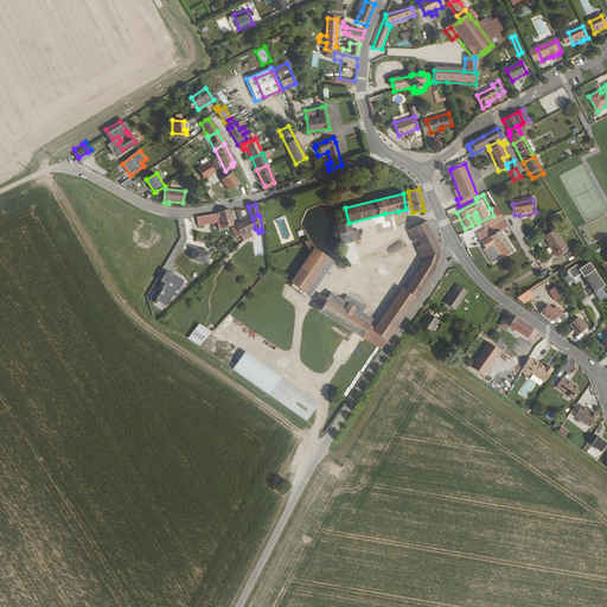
[(506,212),(502,204),(496,208),(500,216),(506,212)]
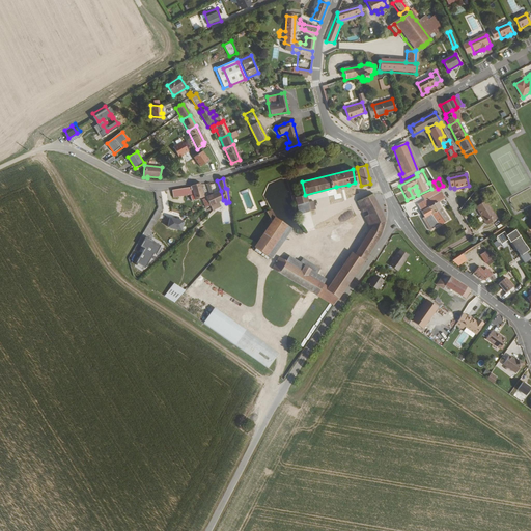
[(203,197),(199,183),(190,186),(191,186),(193,193),(195,201),(200,199),(200,198),(203,197)]
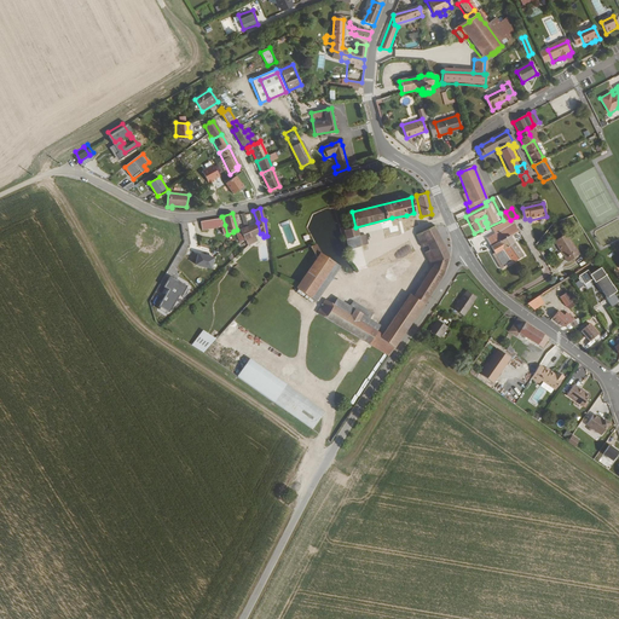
[(250,237),(247,226),(243,213),(239,214),(244,227),(241,229),(244,239),(248,238),(250,237)]
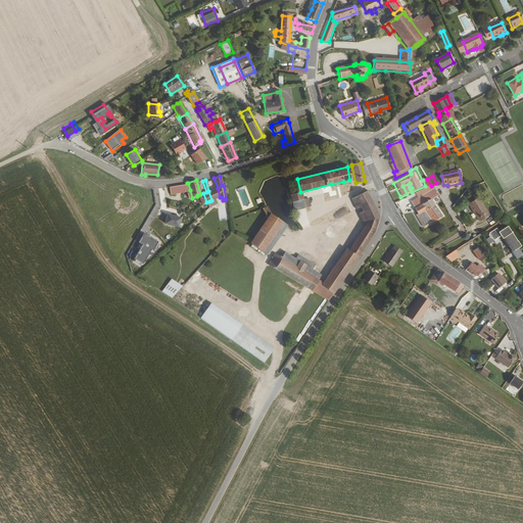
[(190,190),(188,183),(169,188),(171,195),(190,190)]
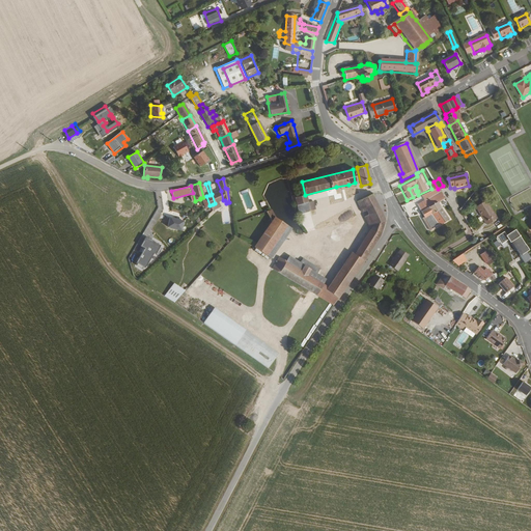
[(418,191),(416,186),(409,189),(413,197),(418,195),(416,191),(418,191)]
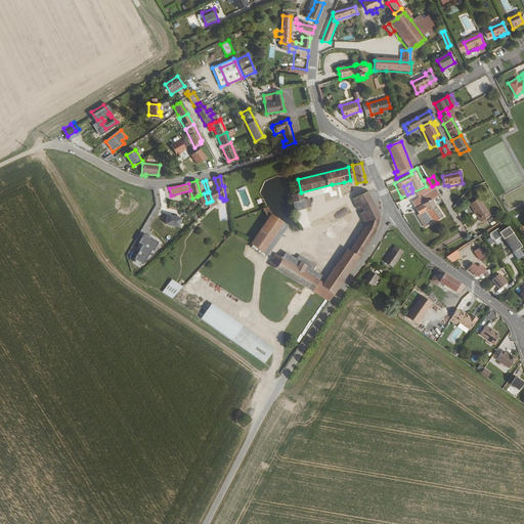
[(432,186),(416,193),(419,200),(410,205),(417,215),(415,217),(419,223),(421,222),(425,228),(441,216),(433,206),(441,202),(432,186)]
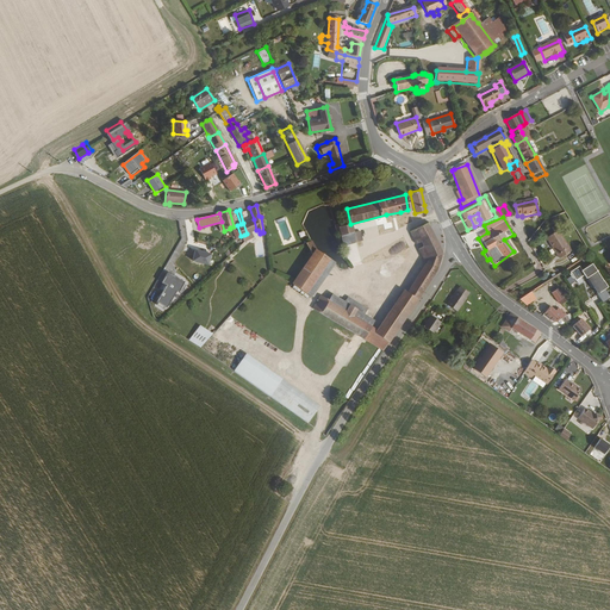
[(350,224),(337,226),(335,219),(332,221),(328,222),(332,235),(336,234),(340,234),(343,246),(362,240),(360,230),(353,231),(350,224)]
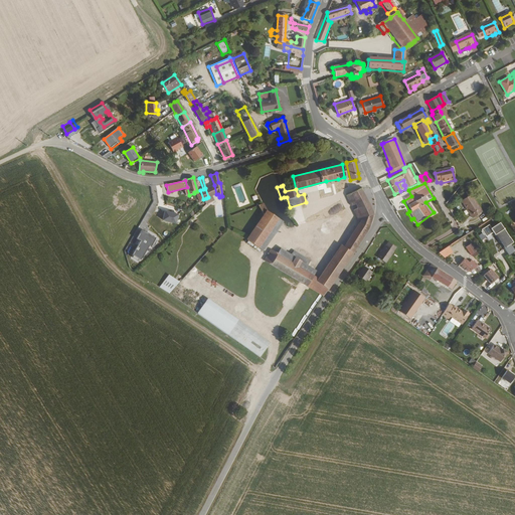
[(359,223),(343,247),(352,253),(367,229),(372,214),(361,188),(346,196),(351,206),(355,204),(357,209),(353,211),(359,223)]
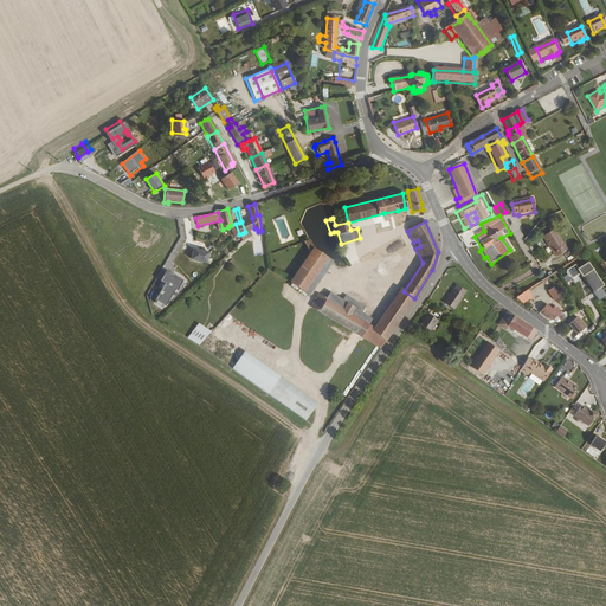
[(304,236),(310,250),(315,242),(309,232),(304,236)]
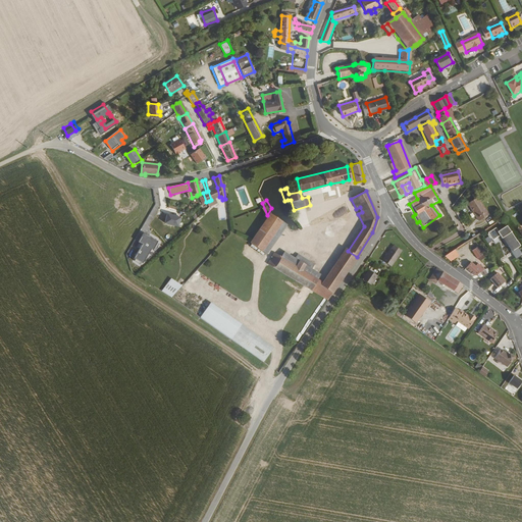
[(483,211),(478,200),(468,206),(474,217),(476,220),(478,223),(487,218),(485,214),(483,211)]
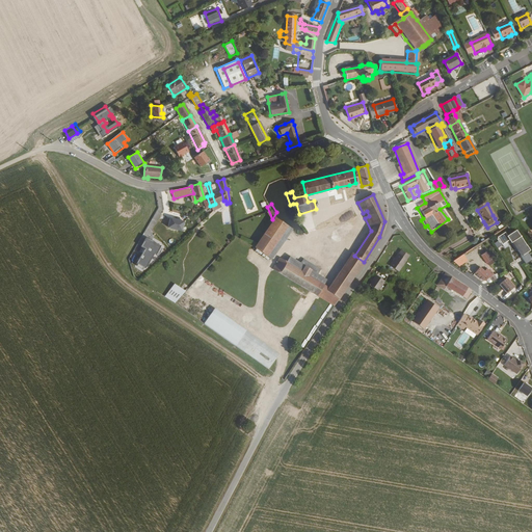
[(292,223),(276,212),(272,219),(257,245),(258,245),(259,245),(271,254),(274,256),(292,223)]
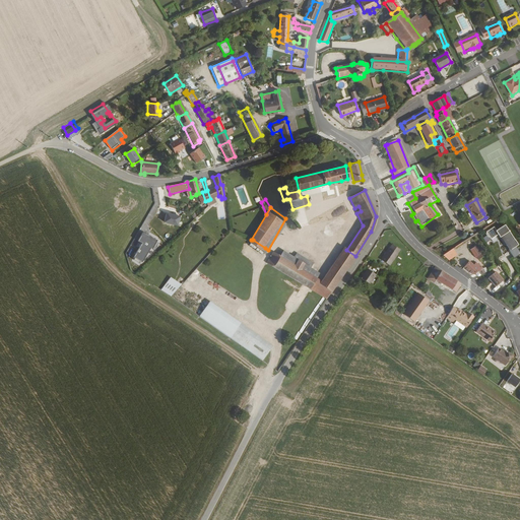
[(166,213),(165,223),(179,225),(180,215),(166,213)]
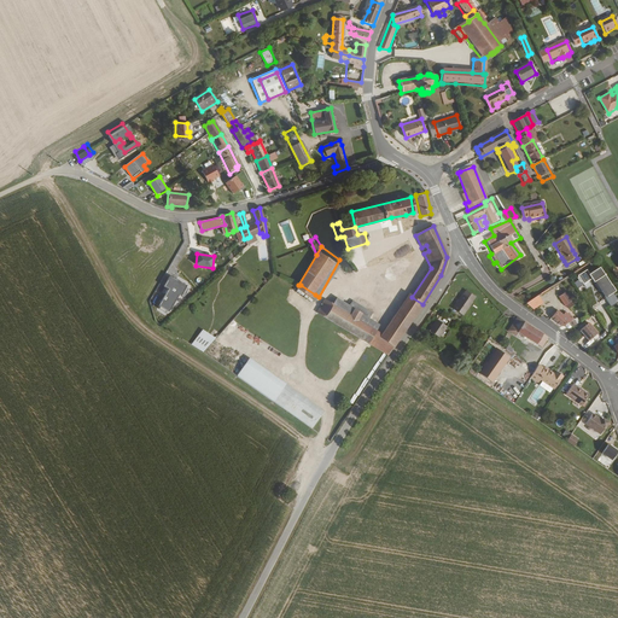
[(614,295),(617,292),(602,268),(590,275),(588,270),(573,280),(578,287),(584,284),(587,289),(594,284),(598,290),(599,289),(608,304),(617,298),(614,295)]
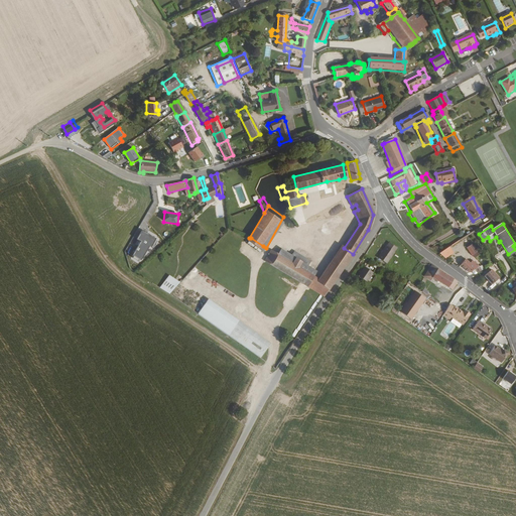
[(142,261),(150,247),(152,248),(157,239),(142,231),(136,240),(139,241),(131,255),(142,261)]
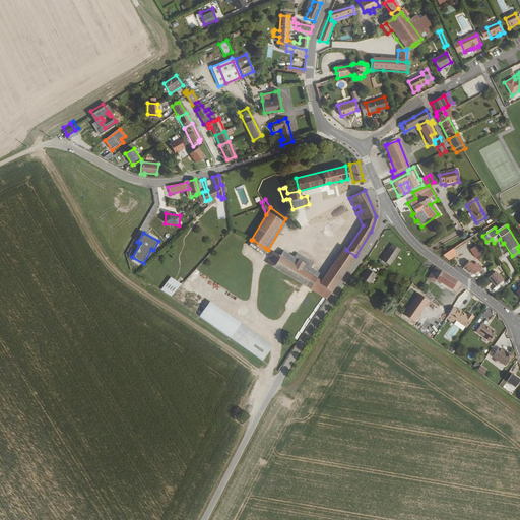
[(399,249),(390,244),(380,259),(388,265),(399,249)]
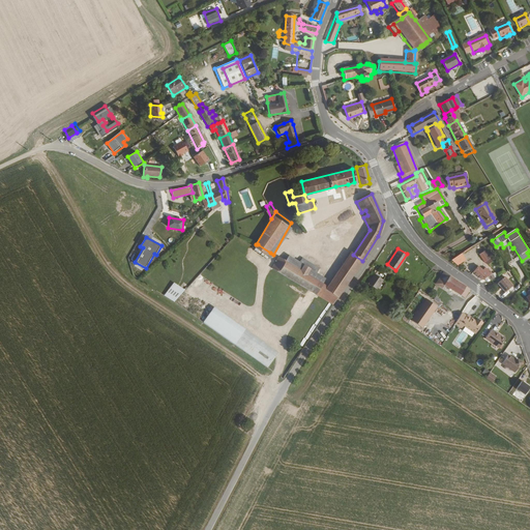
[(489,257),(487,252),(480,255),(483,261),(489,258),(489,257)]
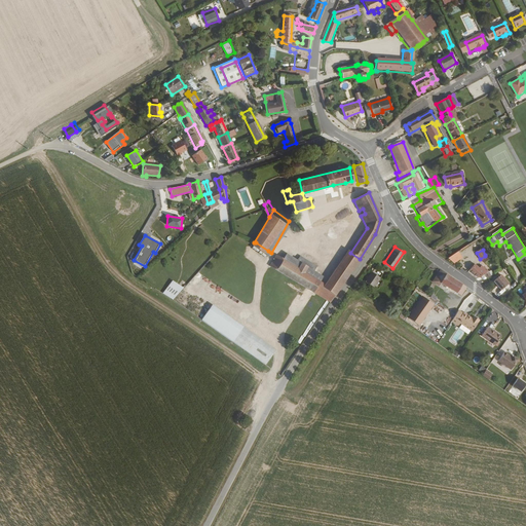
[(467,260),(459,251),(449,257),(457,266),(467,260)]
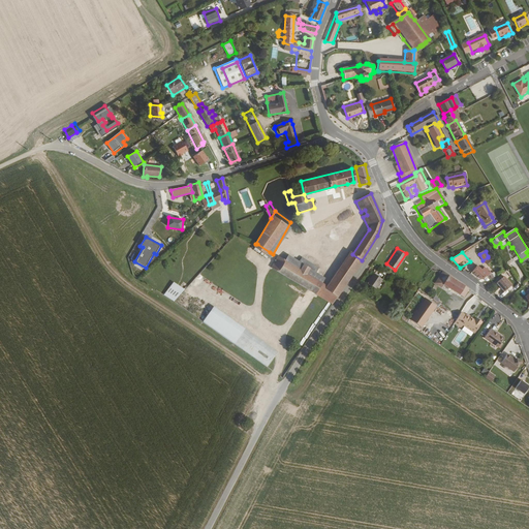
[(360,263),(362,260),(352,254),(350,253),(327,289),(321,286),(324,281),(315,275),(318,271),(302,259),(299,263),(289,256),(285,262),(279,258),(275,265),(332,305),(360,263)]
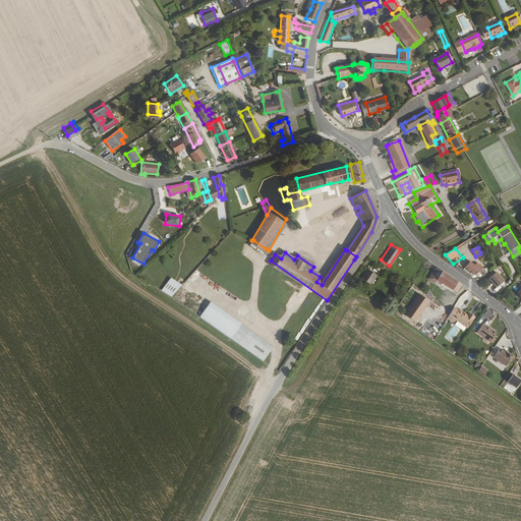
[(473,264),(468,261),(464,267),(474,274),(482,270),(484,274),(488,272),(486,269),(475,262),(475,261),(473,264)]
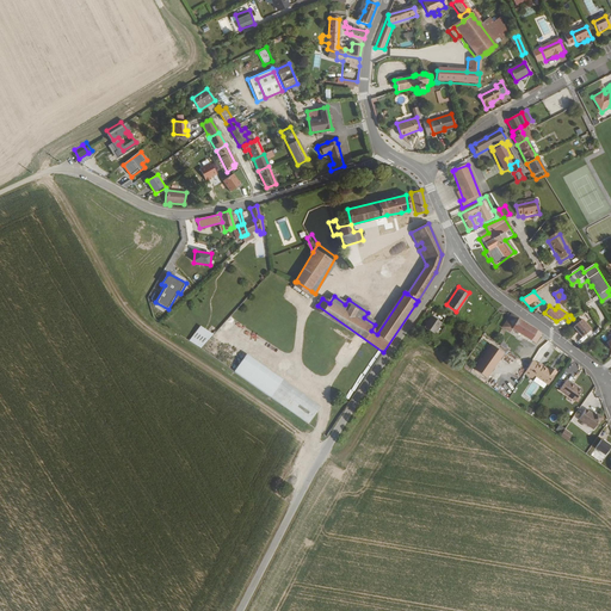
[(432,312),(423,323),(433,329),(438,322),(439,323),(444,315),(440,314),(439,315),(432,312)]
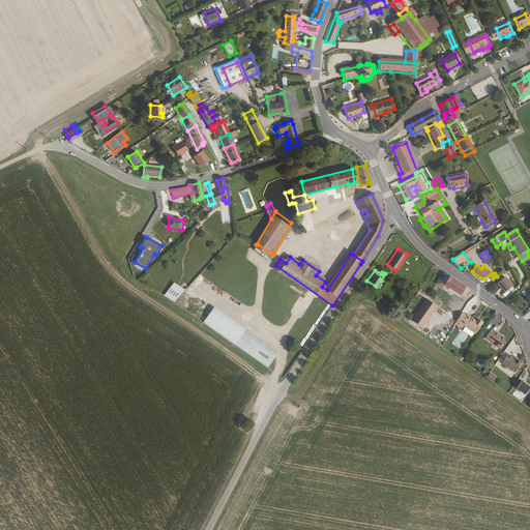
[(465,285),(443,272),(436,284),(441,287),(443,285),(464,297),(469,288),(465,285)]
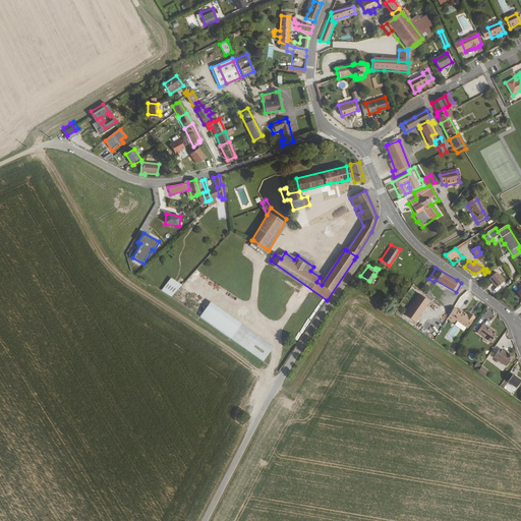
[(506,278),(498,271),(491,277),(501,284),(506,278)]
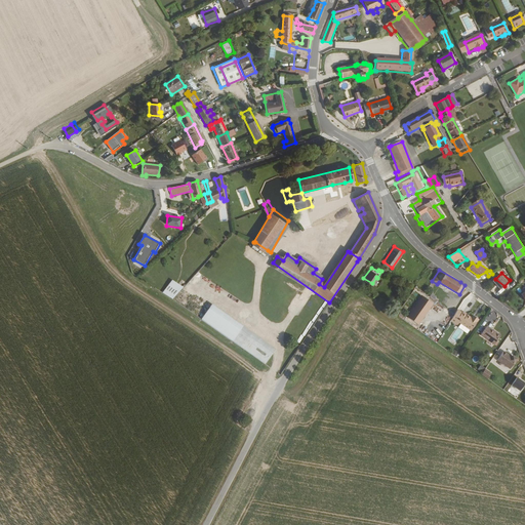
[(172,279),(163,292),(173,299),(183,286),(172,279)]
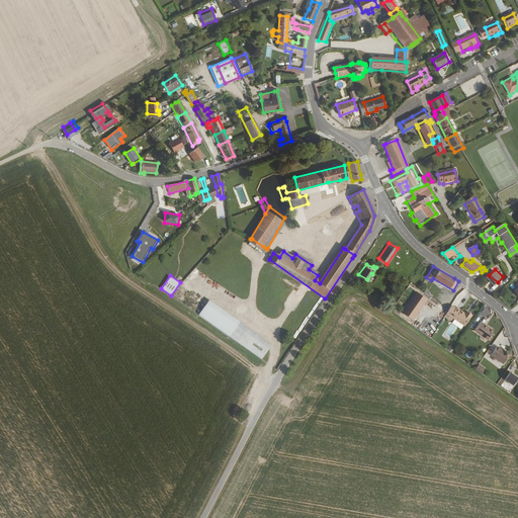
[(408,303),(419,310),(427,298),(416,291),(408,303)]
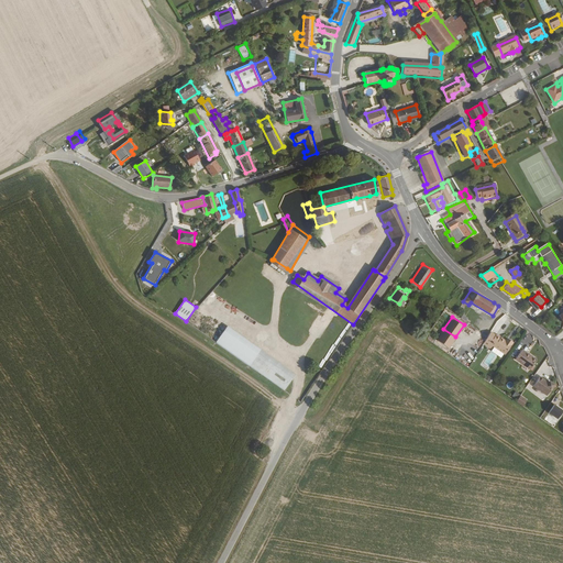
[(449,346),(455,337),(443,329),(437,339),(449,346)]
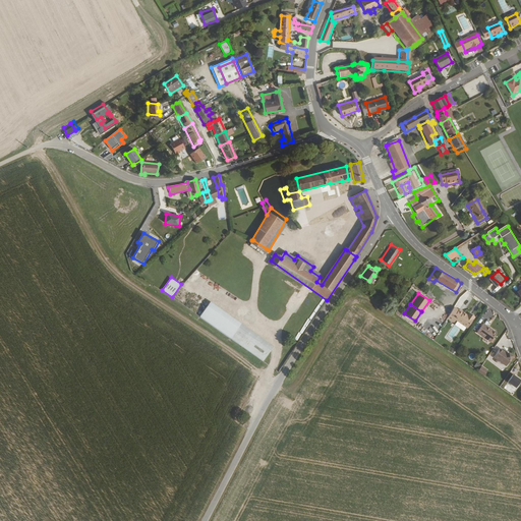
[(451,310),(449,314),(453,316),(457,320),(467,327),(475,316),(469,312),(468,313),(460,307),(459,308),(454,305),(451,310)]
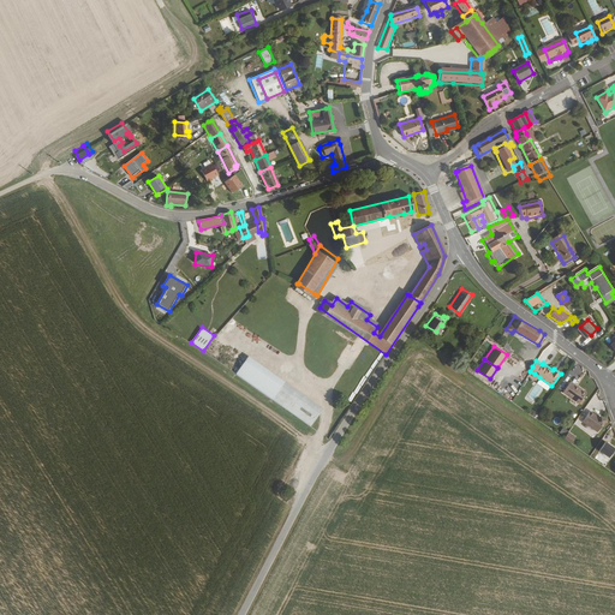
[(317,413),(244,363),(234,375),(257,390),(309,425),(317,413)]
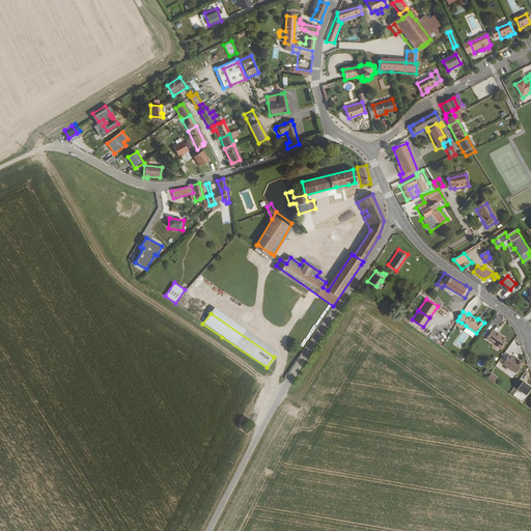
[(504,342),(491,332),(483,341),(498,351),(504,342)]
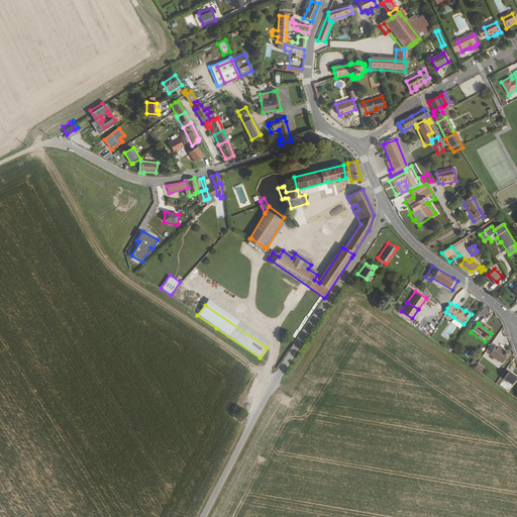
[(488,356),(501,365),(507,354),(502,351),(501,353),(497,350),(497,349),(494,348),(488,356)]
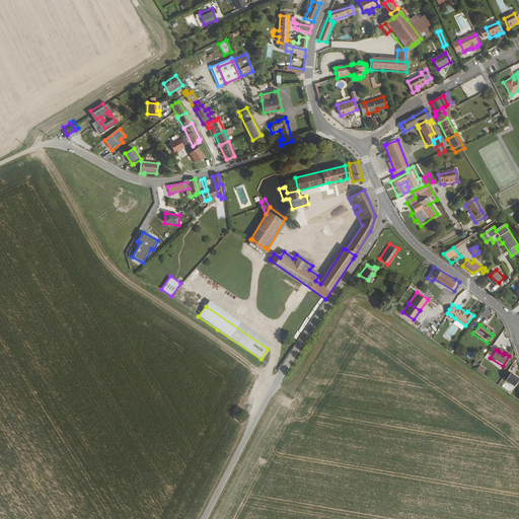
[(480,364),(476,370),(483,375),(487,369),(480,364)]
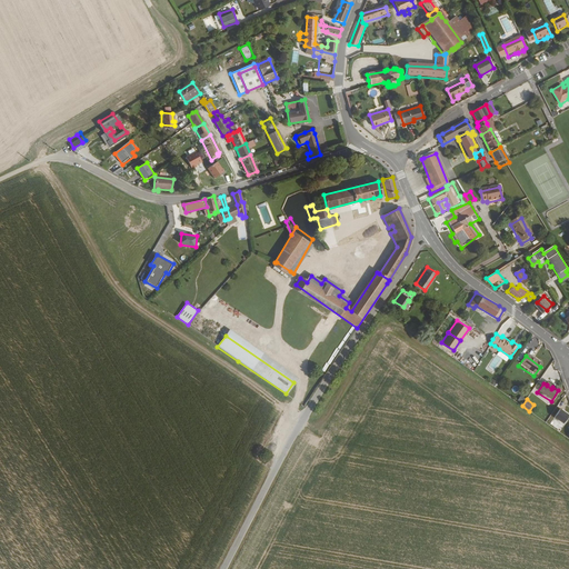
[(568,412),(561,408),(555,417),(566,423),(568,417),(568,412)]
